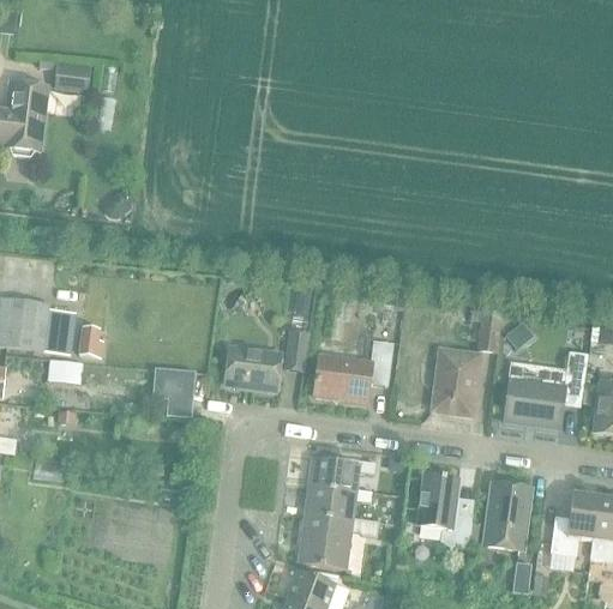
[(6,148),(38,151),(47,88),(11,83),(7,110),(0,109),(0,143),(6,144),(6,148)]
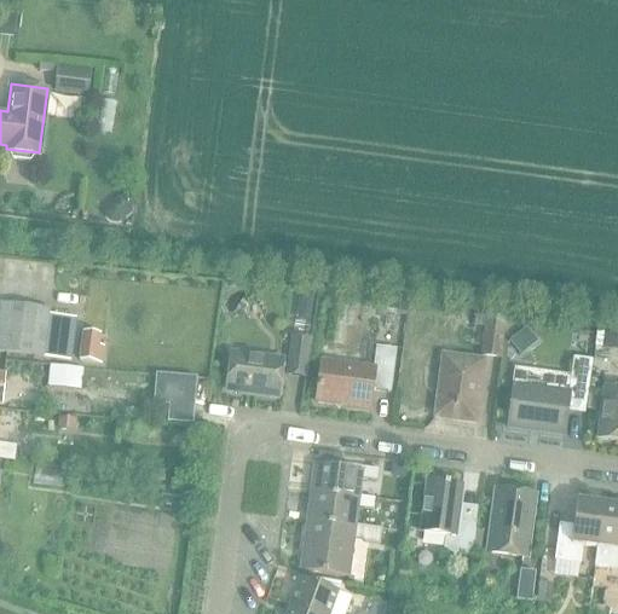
[(0,301),(0,348),(44,354),(51,306),(0,300),(0,301)]
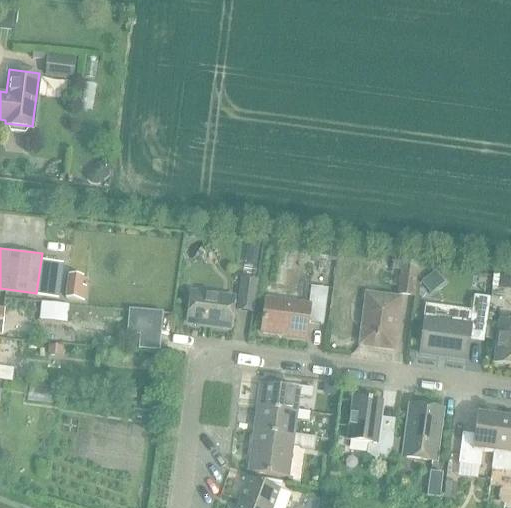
[(398,292),(414,294),(418,262),(402,260),(398,292)]
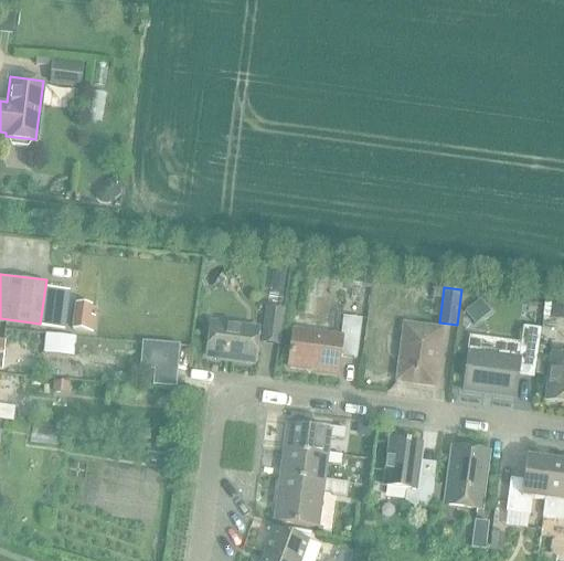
[(107,296),(87,294),(85,327),(109,329),(112,307),(106,307),(107,296)]
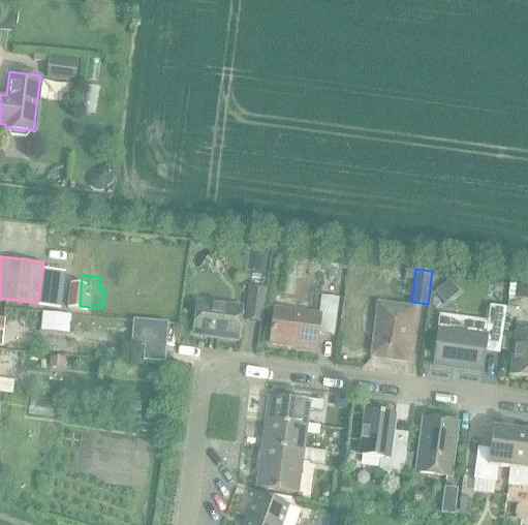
[(246,318),(260,320),(265,287),(250,286),(246,318)]
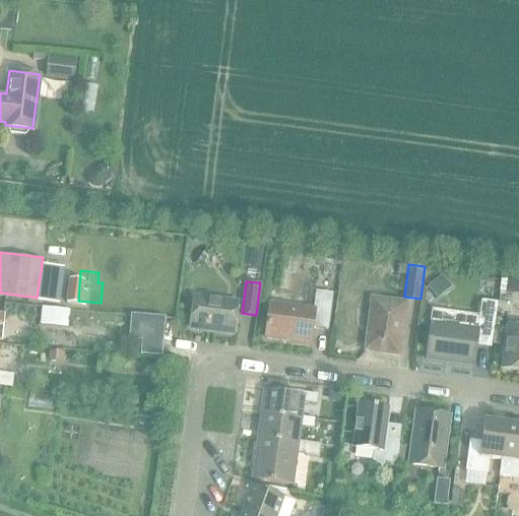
[(313,325),(328,327),(333,292),(316,288),(314,307),(270,302),(266,336),(311,341),(313,325)]
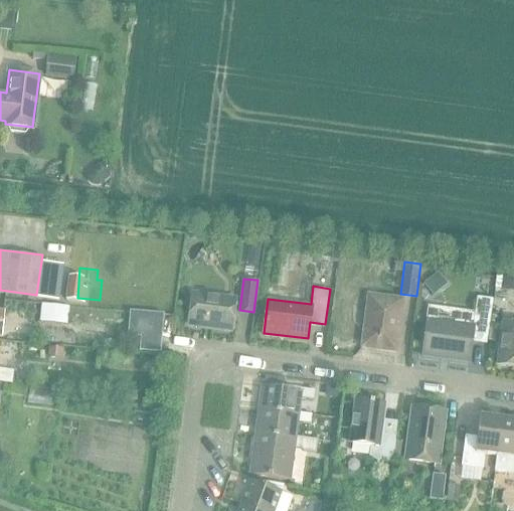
[(189,323),(231,328),(235,298),(193,293),(189,323)]
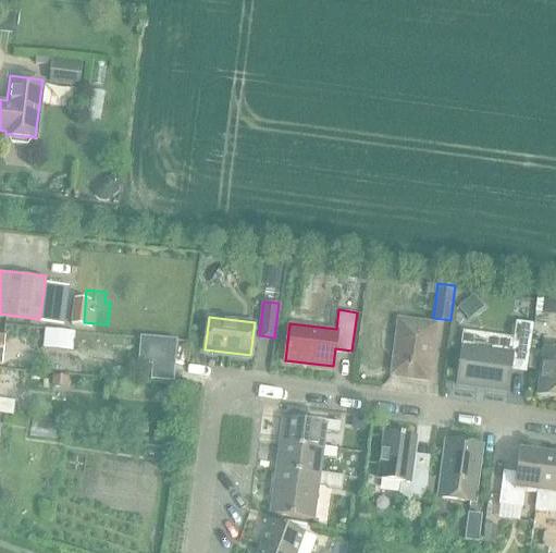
[(392,373),(429,379),(435,322),(399,318),(392,373)]
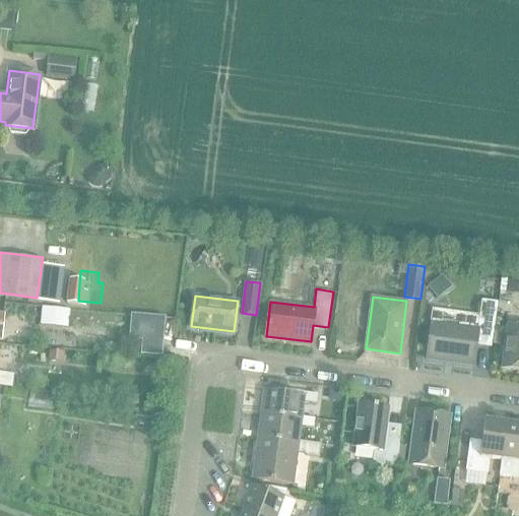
[(41,321),(68,324),(70,307),(43,304),(41,321)]
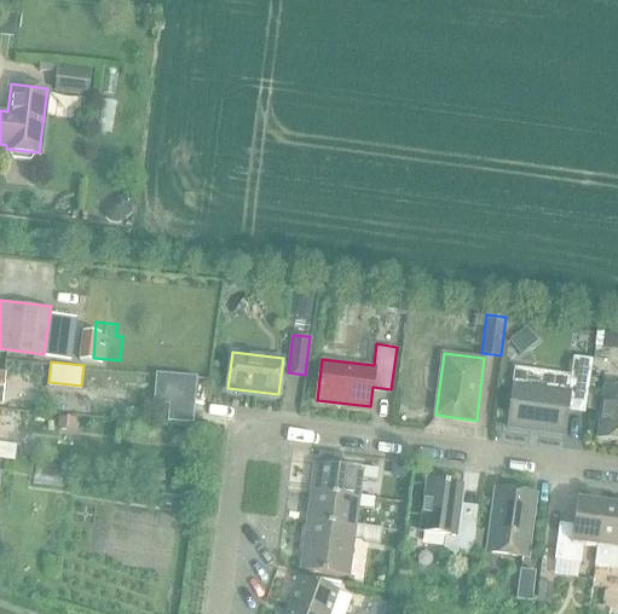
[(508,424),(564,432),(570,391),(513,383),(508,424)]
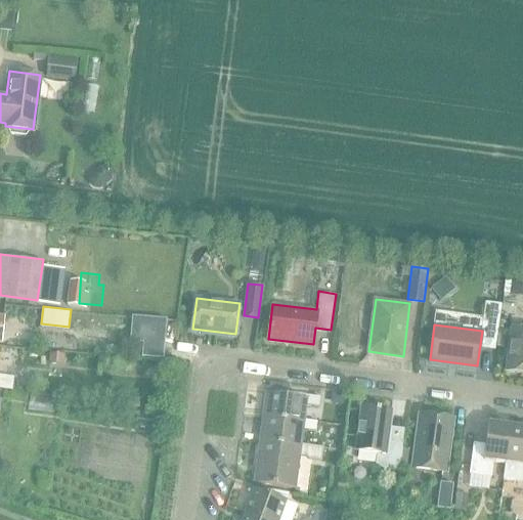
[(506,370),(522,372),(522,328),(512,327),(506,370)]
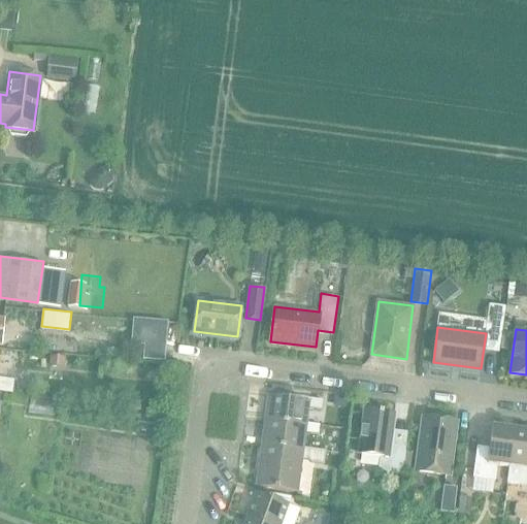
[(139,345),(165,348),(166,334),(141,331),(139,345)]
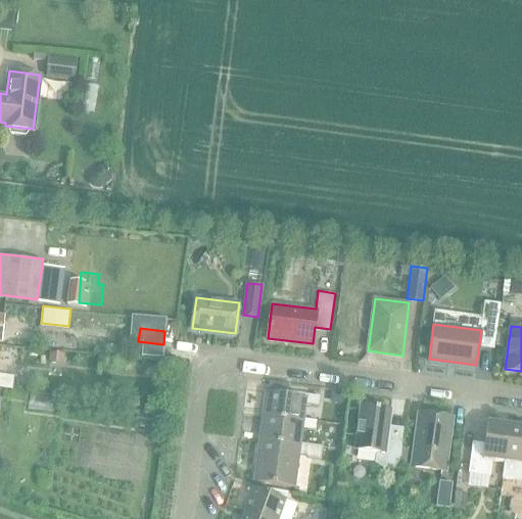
[(51,351),(69,352),(72,339),(52,337),(51,351)]
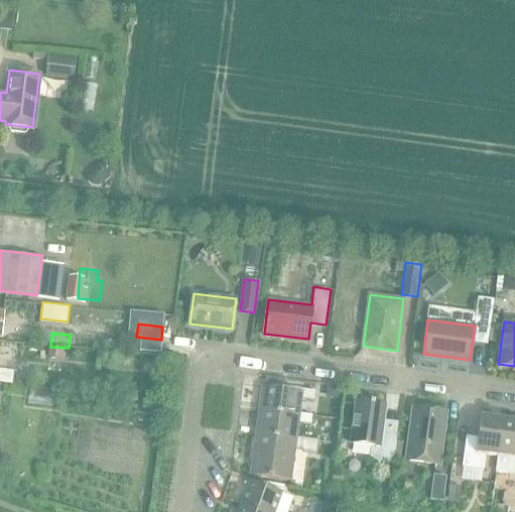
[(0,379),(12,382),(14,370),(0,368),(0,379)]
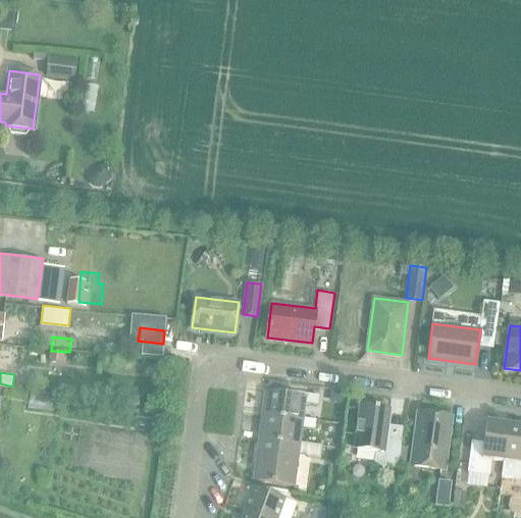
[(302,418),(302,416),(304,401),(317,403),(318,394),(305,392),(305,394),(265,389),(262,413),(302,418)]
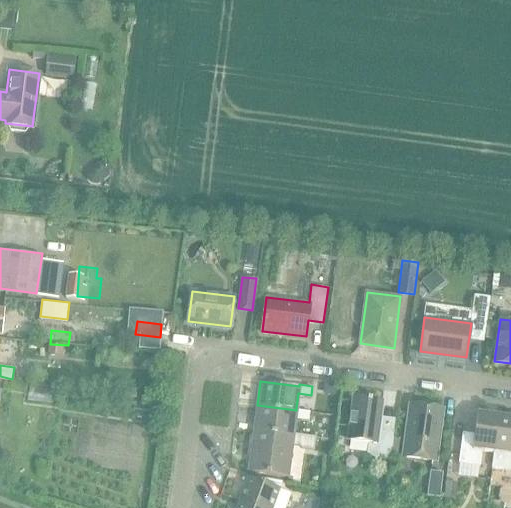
[(319,396),(331,398),(332,387),(320,386),(319,396)]
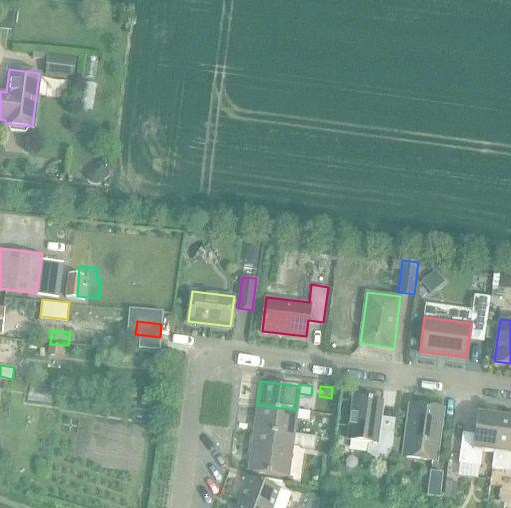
[(367,454),(390,457),(394,429),(379,427),(382,399),(354,395),(348,437),(369,440),(367,454)]
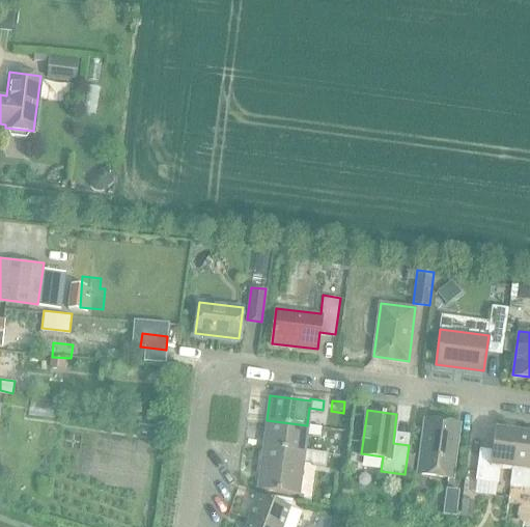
[(419,471),(452,475),(459,422),(425,418),(419,471)]
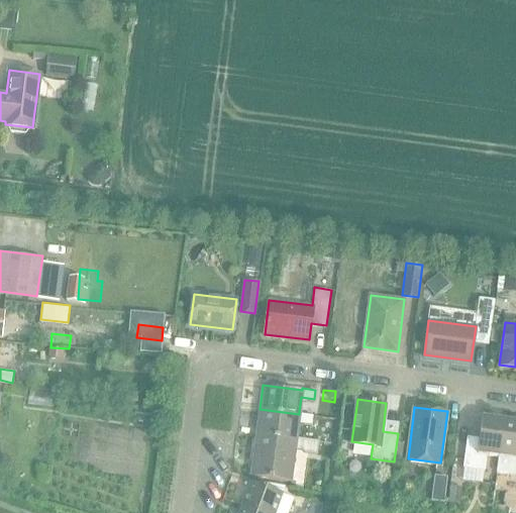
[(312,414),(299,412),(299,414),(260,409),(258,433),(296,438),(297,436),(298,421),(311,422),(312,414)]
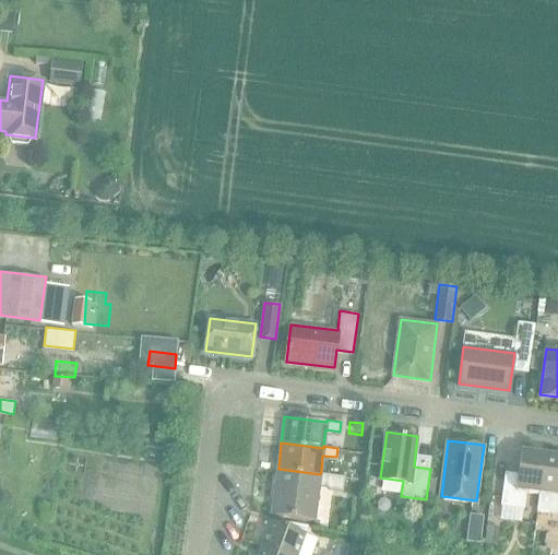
[(345,459),(357,461),(359,450),(346,448),(345,459)]
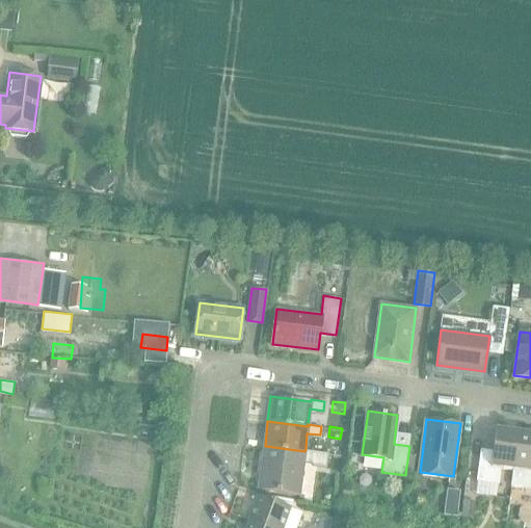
[(512,468),(518,431),(496,428),(493,449),(480,448),(476,479),(499,482),(501,467),(512,468)]
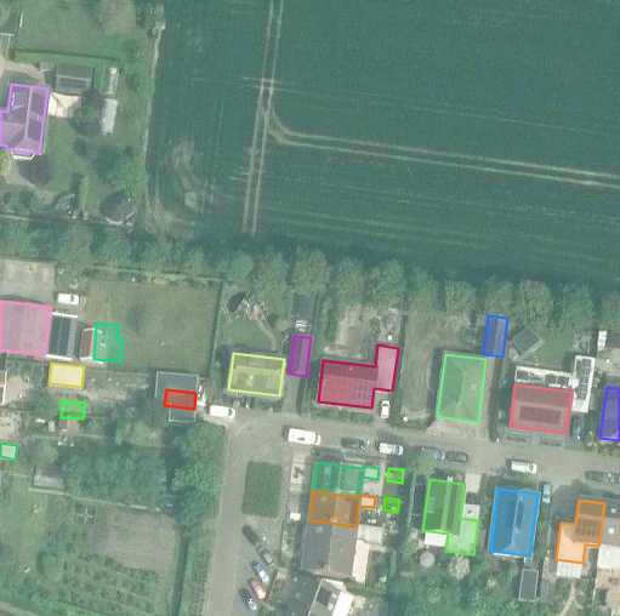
[(619,505),(604,503),(598,546),(613,548),(610,566),(619,568),(619,505)]
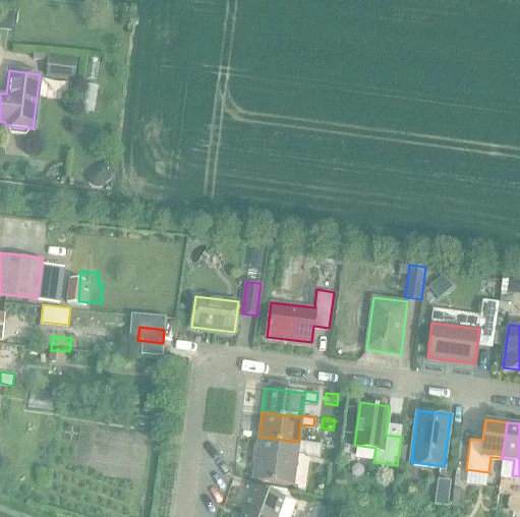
[(321,442),(299,440),(298,442),(260,437),(254,477),(294,482),(297,450),(304,451),(306,454),(320,456),(321,442)]
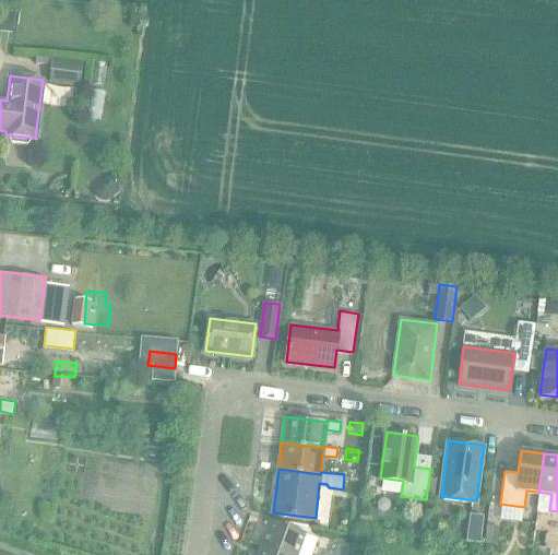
[(466,539),(481,541),(484,514),(471,512),(466,539)]
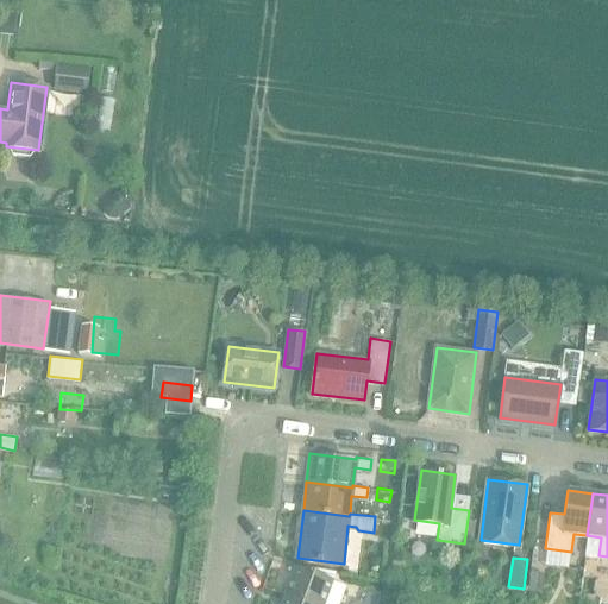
[(286,592),(318,603),(323,603),(332,578),(295,565),(286,592)]
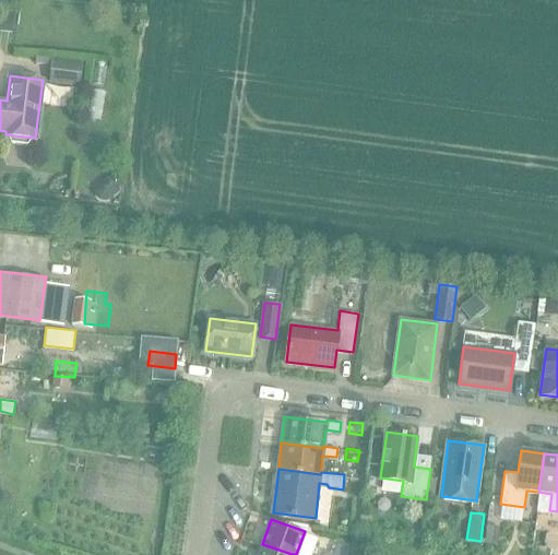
[(344,554),(348,546),(337,542),(333,552),(324,548),(322,554),(344,554)]
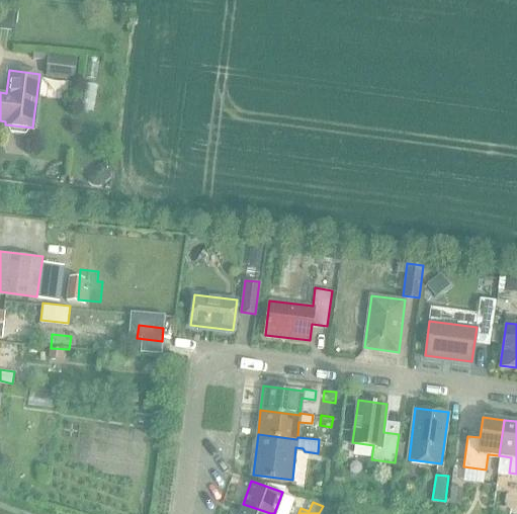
[(270,513),(243,504),(239,513),(270,513)]
